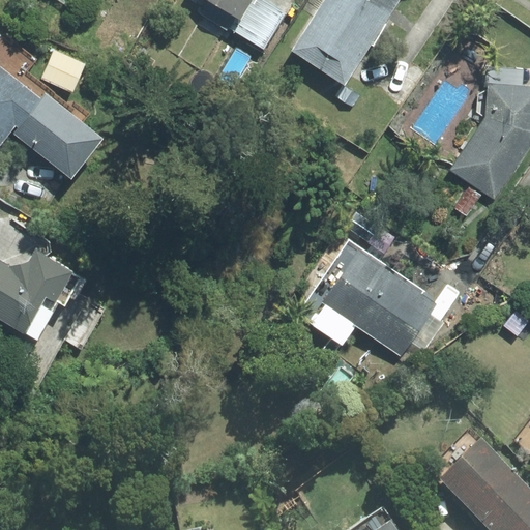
[(208,0),(200,15),(228,31),(230,28),(265,50),(286,13),(263,0),(208,0)]
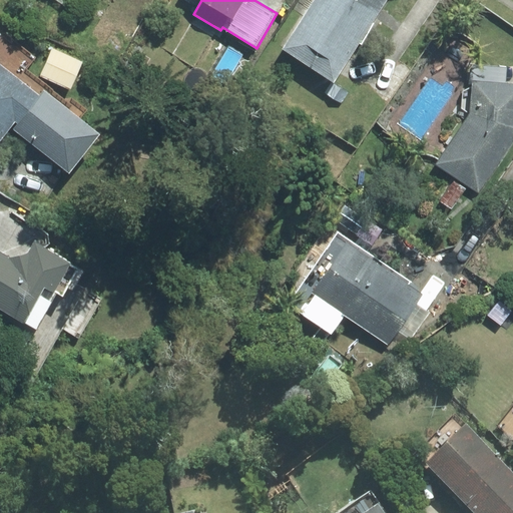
[(386,0),(314,0),(284,48),(336,81),(386,0)]
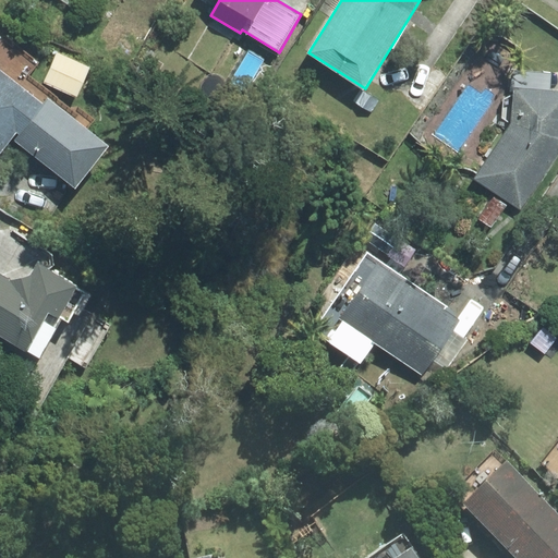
[(79,95),(92,63),(57,48),(43,81),(79,95)]
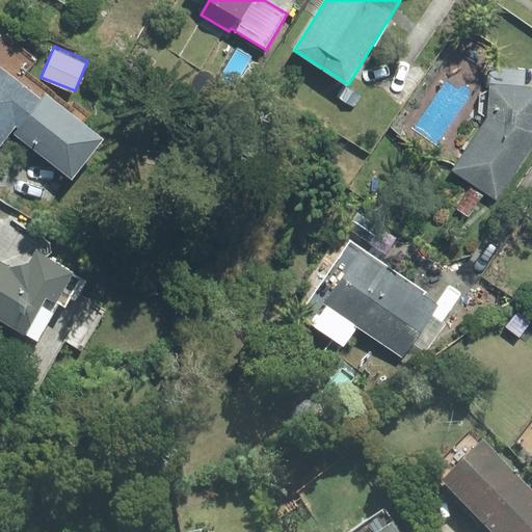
[(72,181),(104,139),(46,94),(42,99),(0,67),(0,149),(11,134),(72,181)]
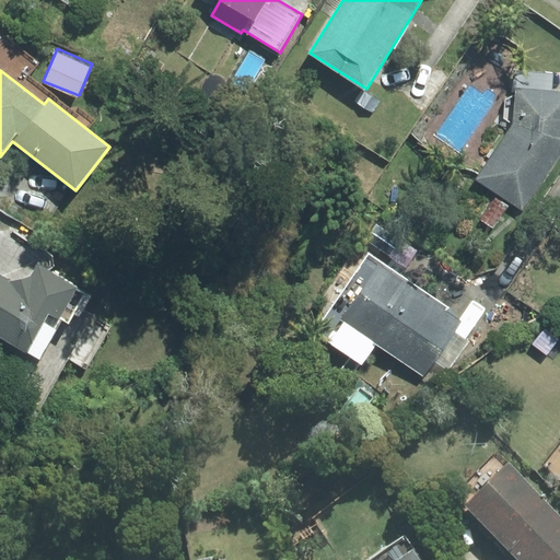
[(518,211),(559,150),(559,91),(512,86),(510,123),(471,179),(518,211)]
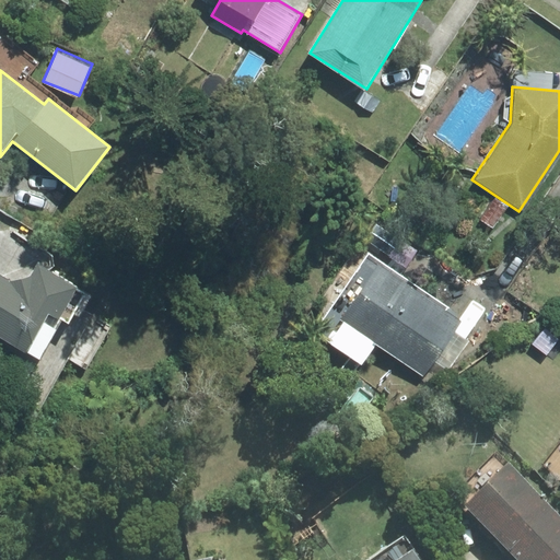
[(492,231),(506,208),(480,191),(466,213),(492,231)]
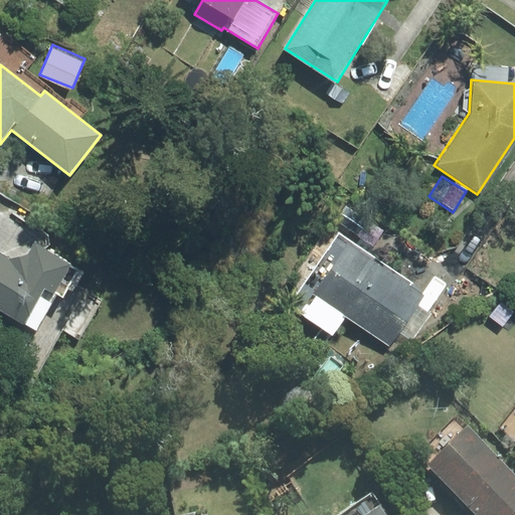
[(0,306),(26,321),(48,284),(58,290),(73,262),(37,240),(30,251),(11,258),(0,250),(0,306)]
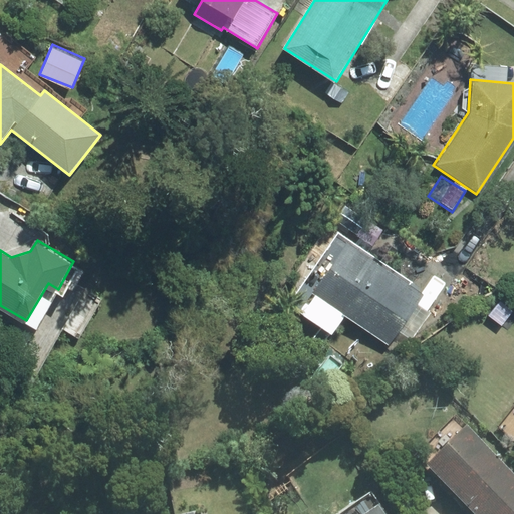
[(314,291),(390,346),(425,296),(349,241),(314,291)]
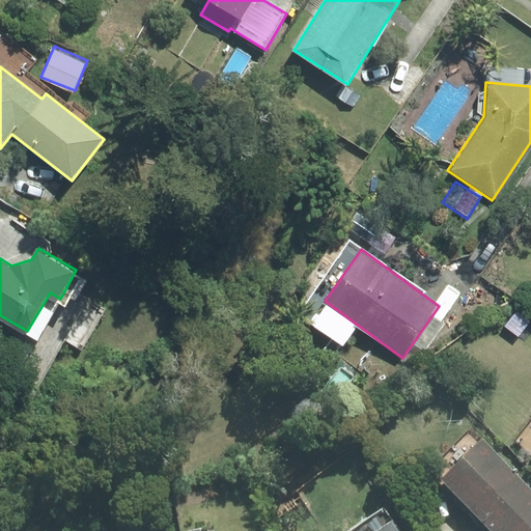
[(336,384),(351,384),(351,363),(336,363),(336,384)]
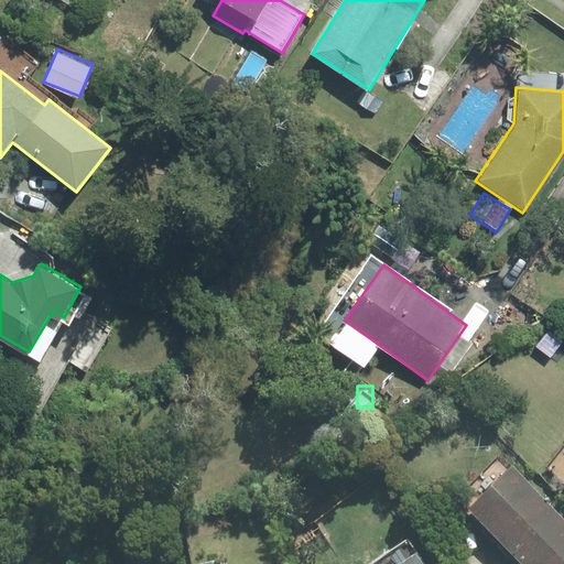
[(549,473),(556,462),(549,457),(541,467),(549,473)]
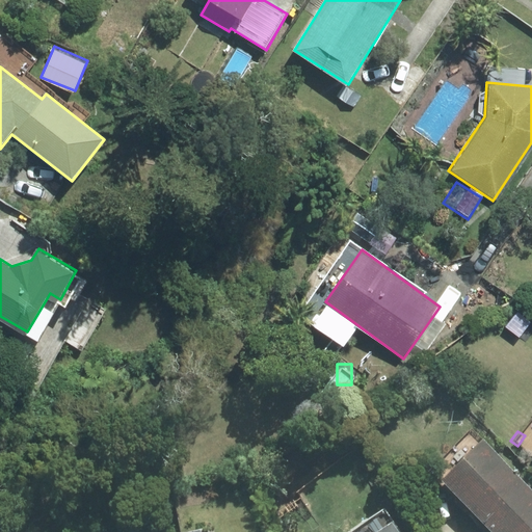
[(444,488),(486,531),(531,531),(531,493),(485,447),(444,488)]
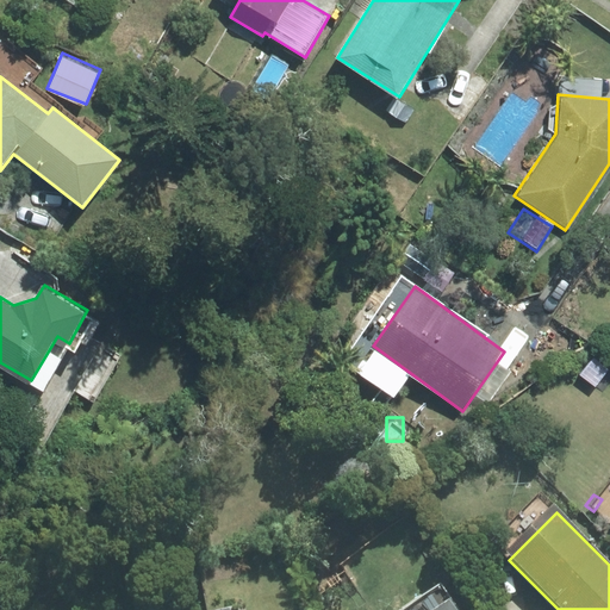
[(433,609),(456,609),(450,599),(433,609)]
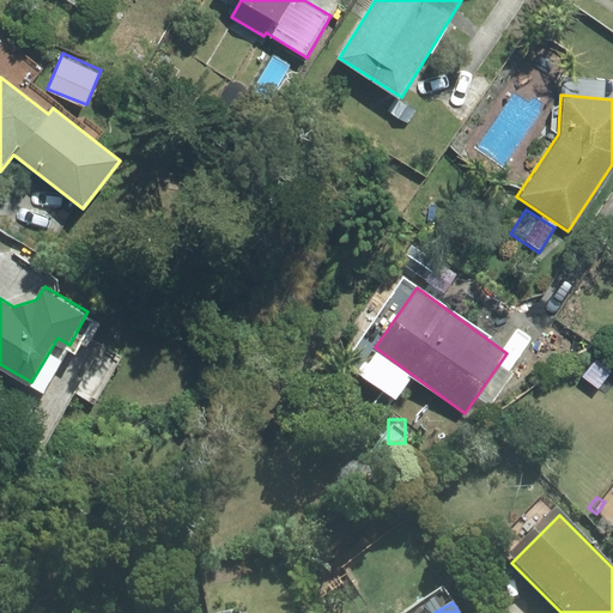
All buildings are outlined.
